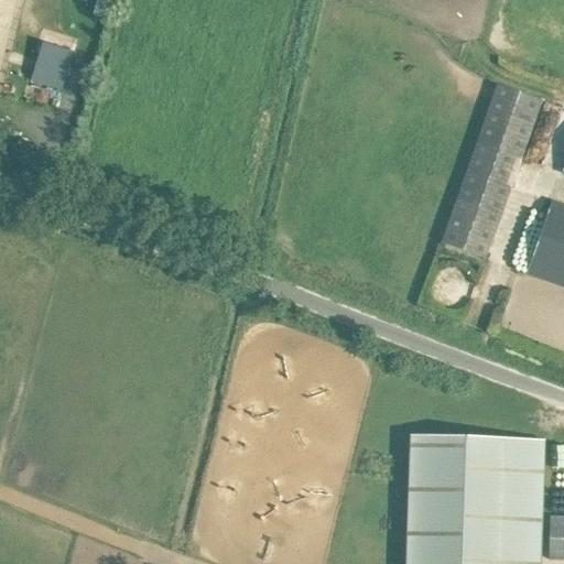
[(43,49),(34,75),(63,84),(71,57),(72,54),(43,45),(43,49)]
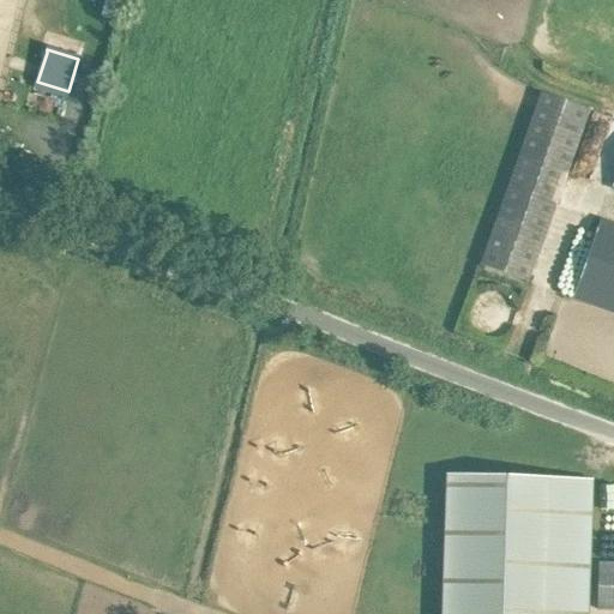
[(541,94),(480,265),(528,282),(555,204),(549,202),(561,169),(567,172),(589,110),(541,94)]
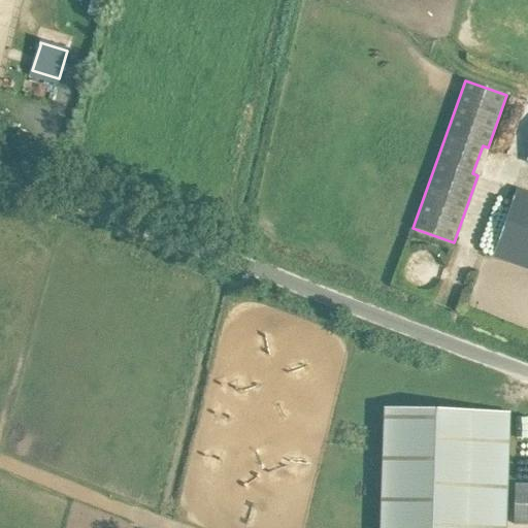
[(527,192),(517,189),(493,256),(527,268),(527,192)]
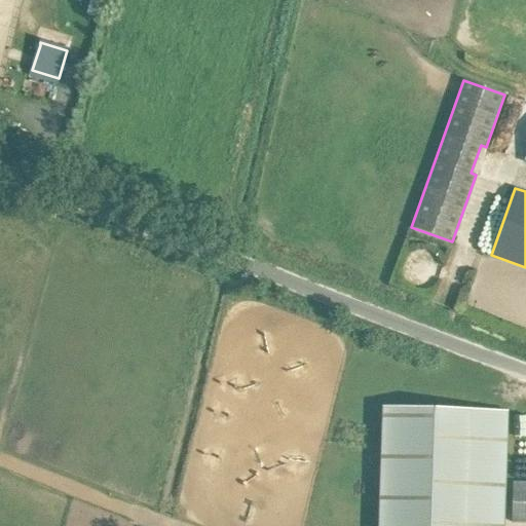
[(503,525),(508,410),(382,406),(378,525),(503,525)]
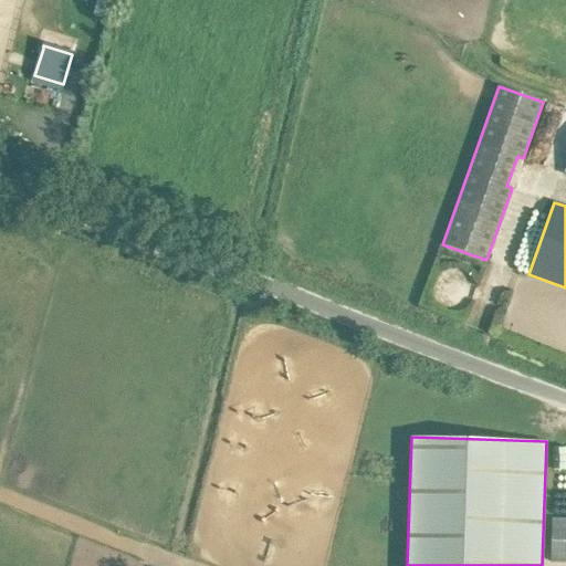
[(565,562),(565,519),(552,520),(551,563),(565,562)]
